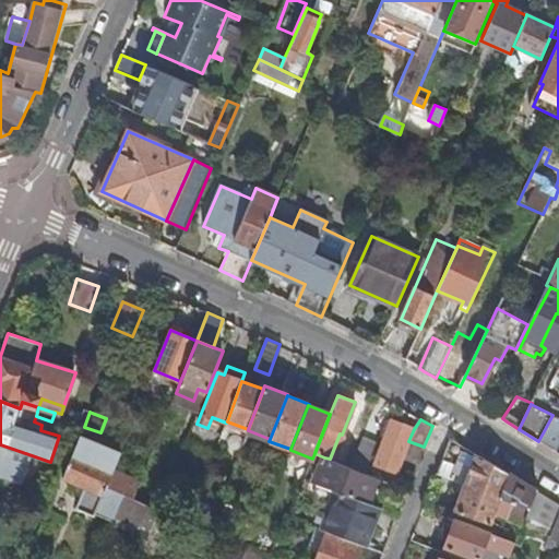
[(393,420),(377,462),(397,470),(408,441),(414,429),(393,420)]
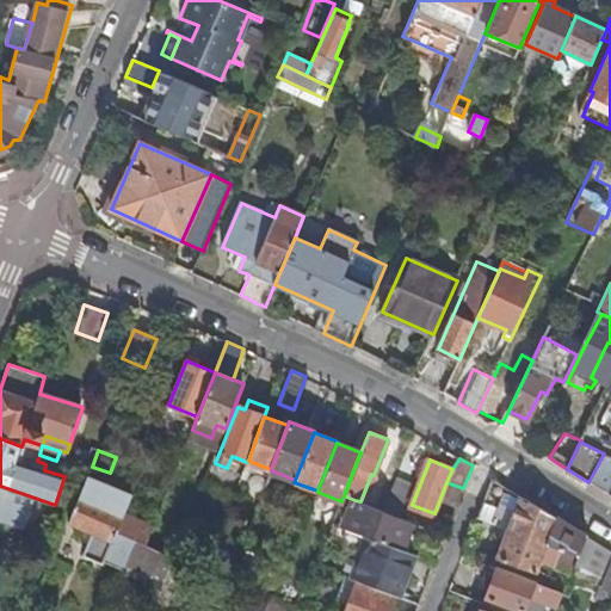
[(150,473),(143,469),(140,477),(147,481),(150,473)]
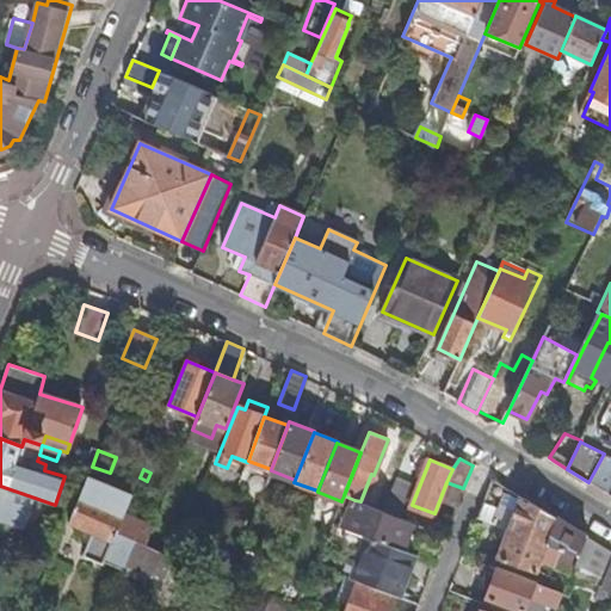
[(372,476),(364,500),(375,504),(383,480),(372,476)]
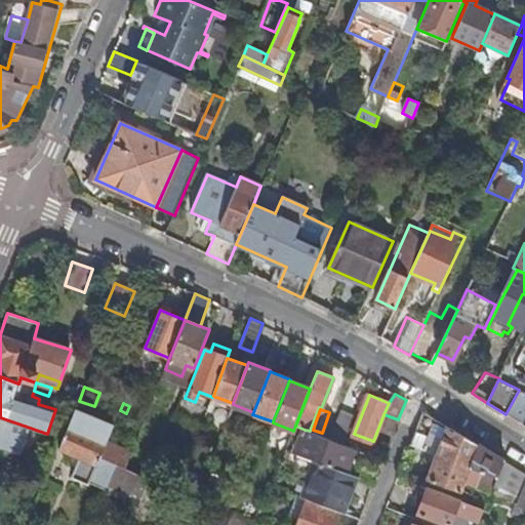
[(90,483),(107,490),(109,486),(117,465),(102,457),(108,441),(114,426),(76,410),(61,450),(81,457),(73,478),(89,485),(90,483)]
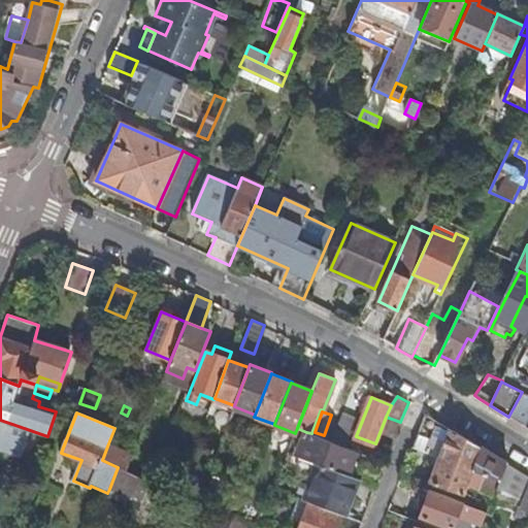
[(479,471),(500,480),(506,462),(470,440),(426,413),(419,430),(415,441),(442,452),(440,457),(479,471)]
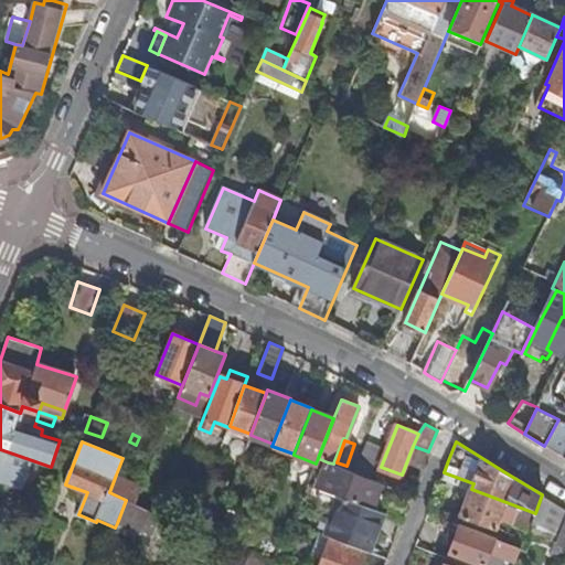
[(369,477),(381,450),(368,444),(355,470),(369,477)]
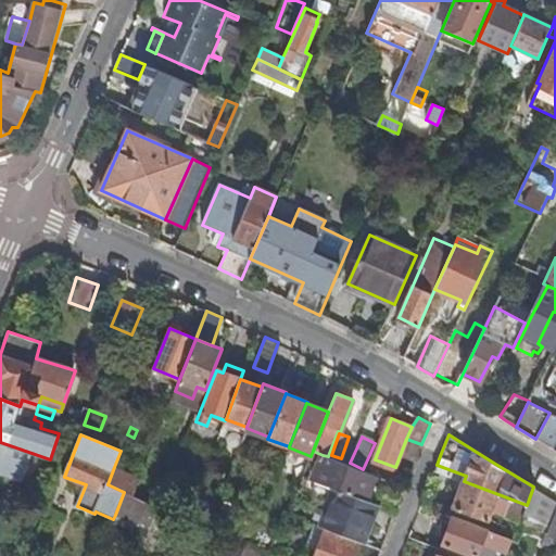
[(0,472),(23,480),(32,453),(0,442),(0,472)]
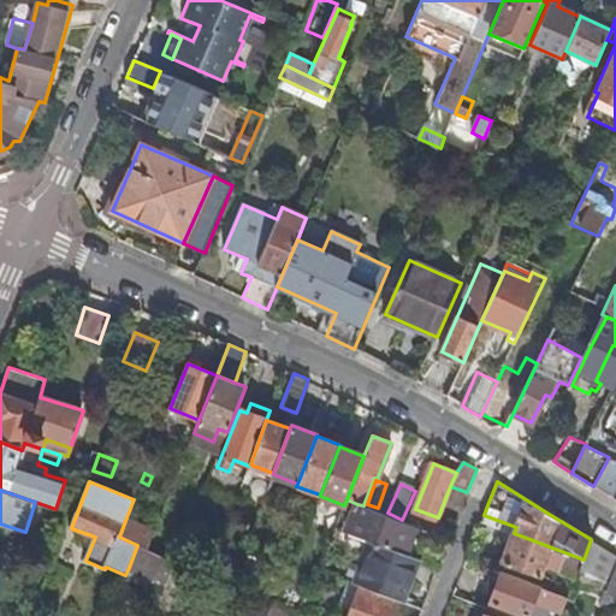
[(357,504),(347,532),(373,542),(397,551),(408,522),(403,521),(363,505),(357,504)]
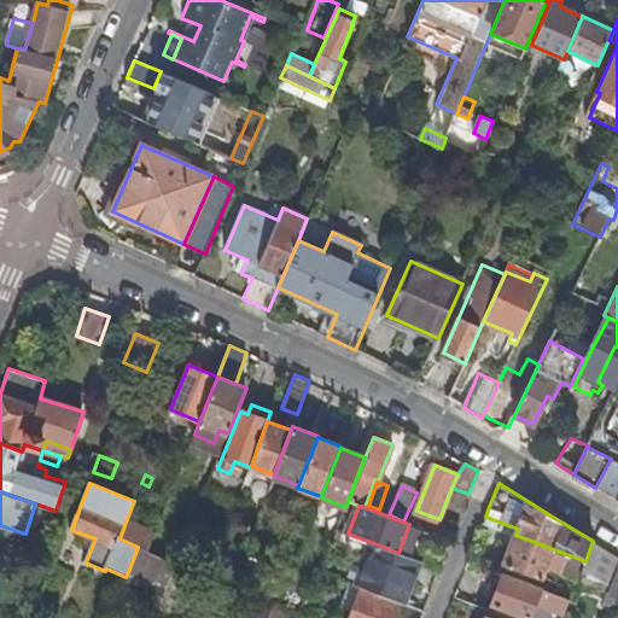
[(149,552),(156,534),(127,519),(120,538),(138,547),(149,552)]
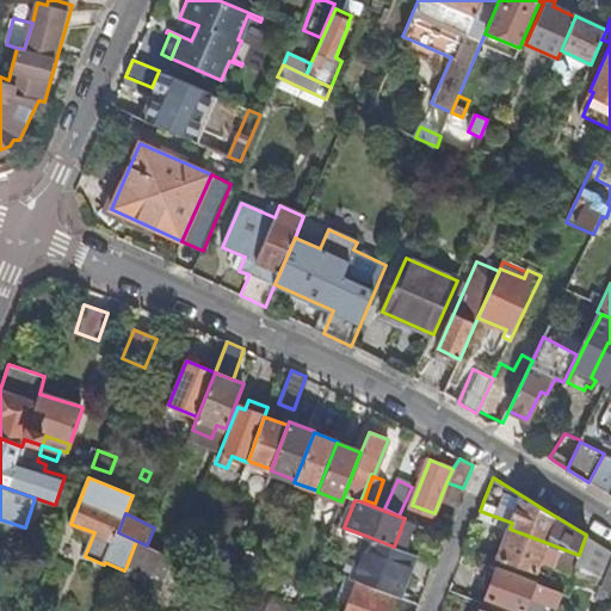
[(405,518),(394,547),(401,549),(412,522),(405,518)]
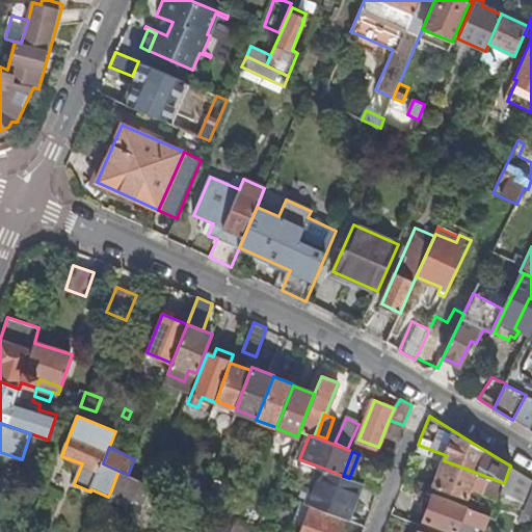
[(482,475),(444,460),(434,486),(467,499),(471,487),(499,498),(500,495),(504,483),(482,475)]
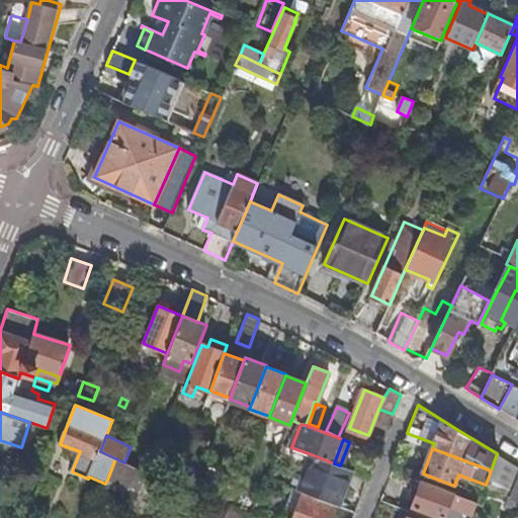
[(491,470),(487,482),(509,489),(517,466),(497,453),(491,470)]
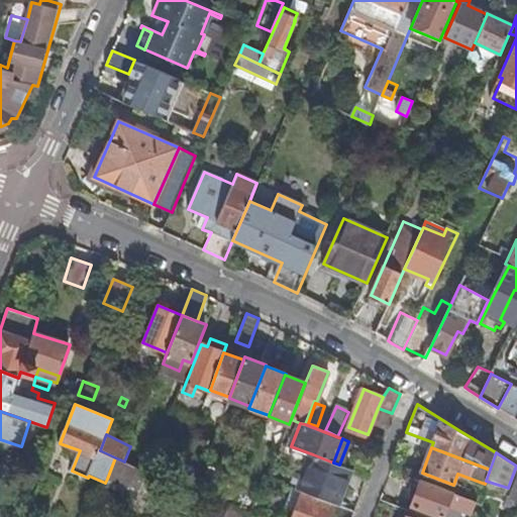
[(313,454),(299,491),(302,492),(335,505),(349,469),(339,464),(333,462),(313,454)]
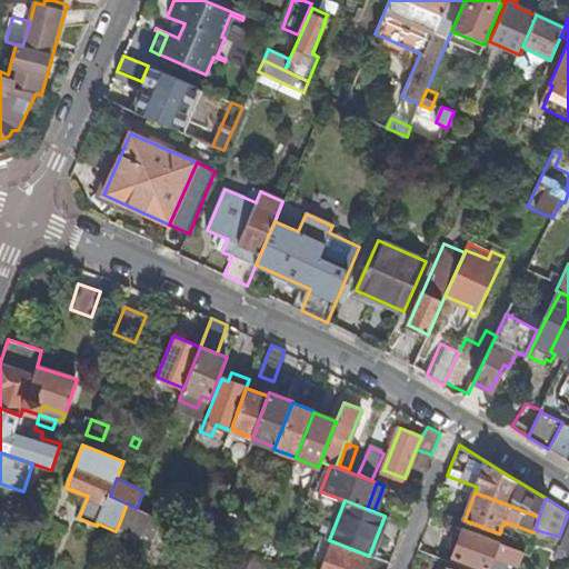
[(139,561),(146,563),(162,520),(137,508),(127,503),(118,527),(142,538),(136,553),(141,556),(139,561)]
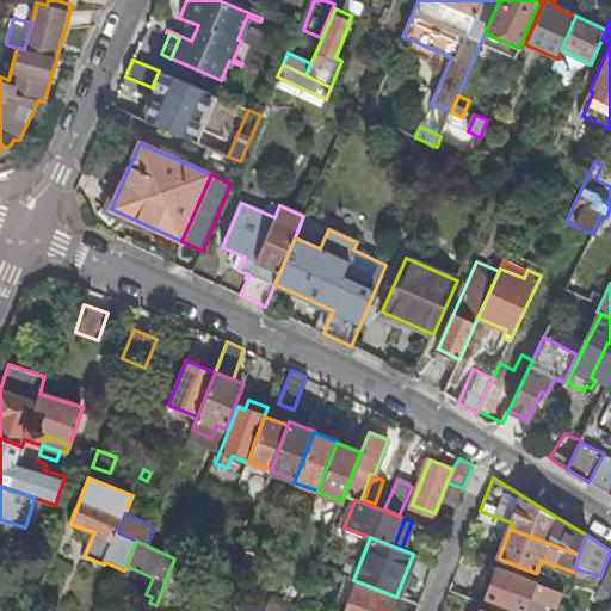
[(254,563),(238,557),(230,575),(247,581),(254,563)]
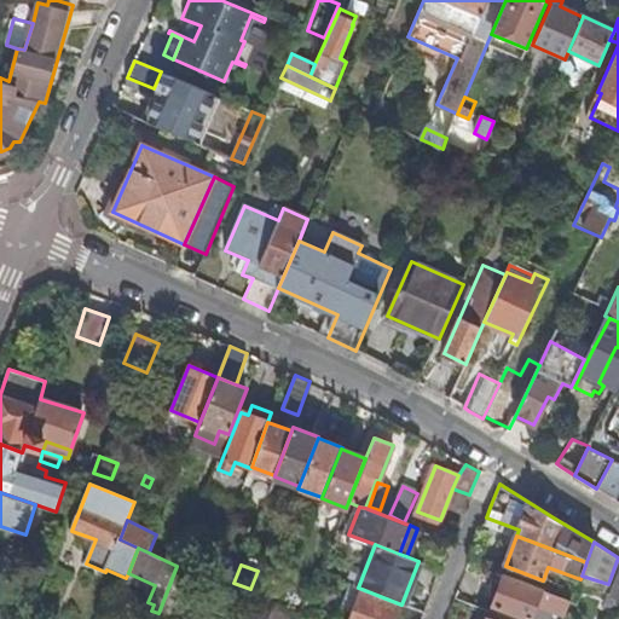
[(618,573),(607,606),(618,611),(618,573)]
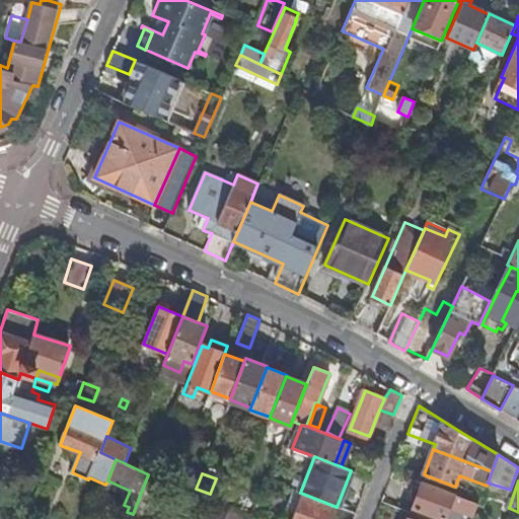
[(479,504),(424,483),(415,508),(444,518),(445,518),(461,518),(464,513),(474,516),(479,504)]
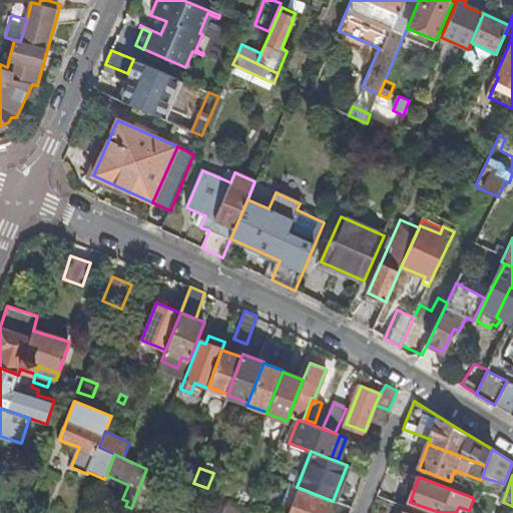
[(289,484),(279,509),(289,512),(290,512),(300,488),(297,487),(289,484)]
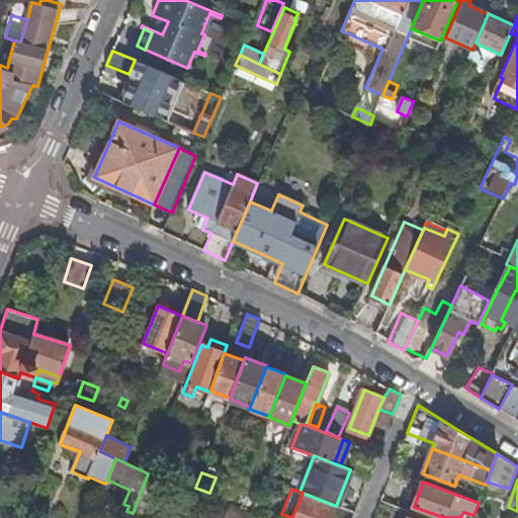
[(292,517),(291,517),(281,514),(280,517),(353,517),(355,513),(336,506),(303,493),(292,517)]
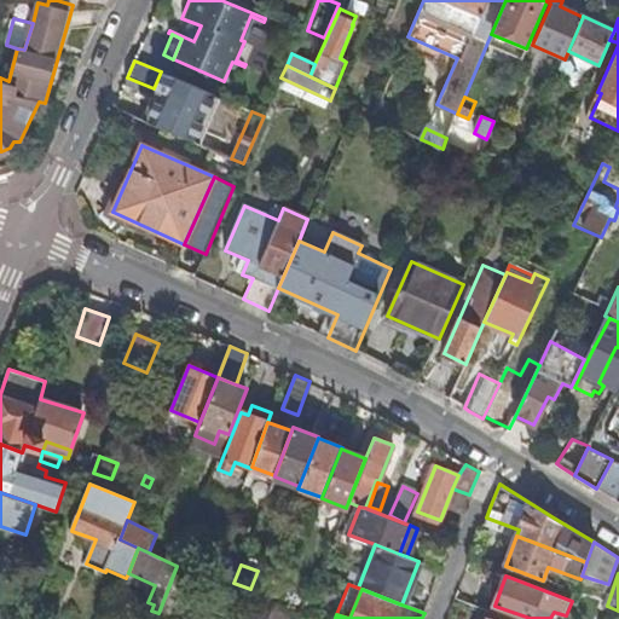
[(276,602),(270,618),(301,618),(304,614),(281,603),(276,602)]
